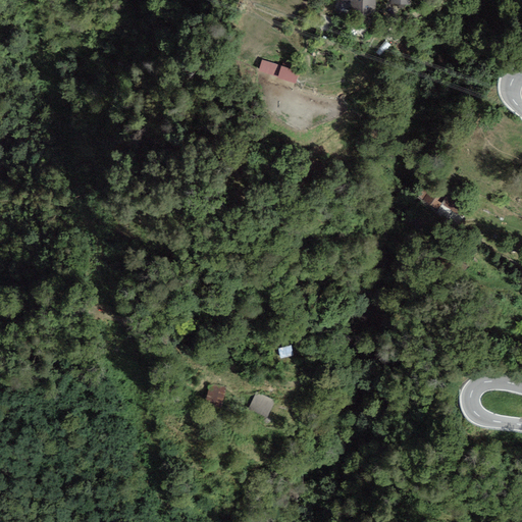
[(332,0),(351,1),(350,12),(375,13),(375,0),(332,0)]
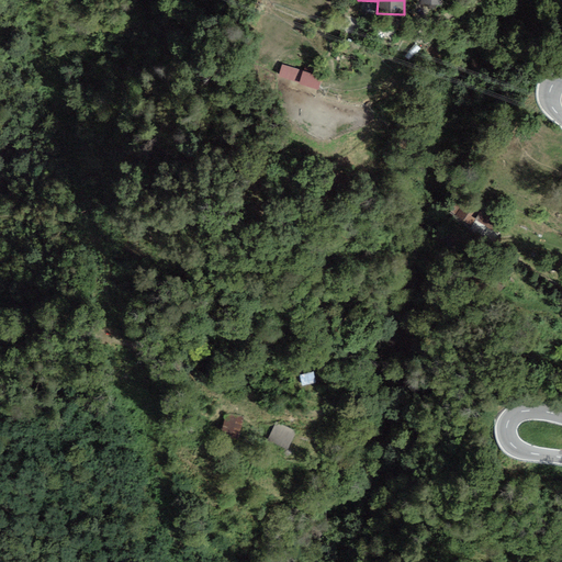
[(300,83),(303,71),(282,65),(278,77),(300,83)]
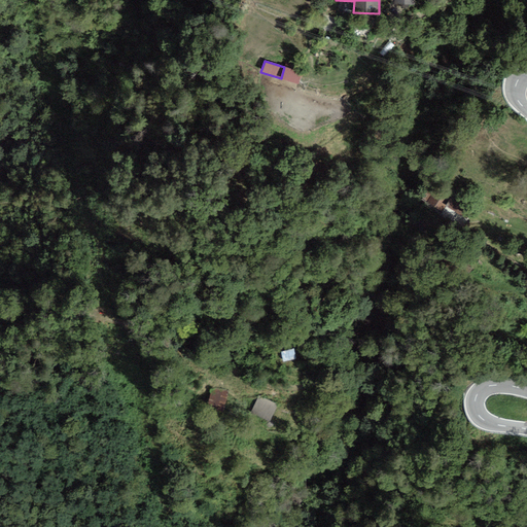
[(303,72),(284,67),(281,78),(280,79),(299,84),(303,72)]
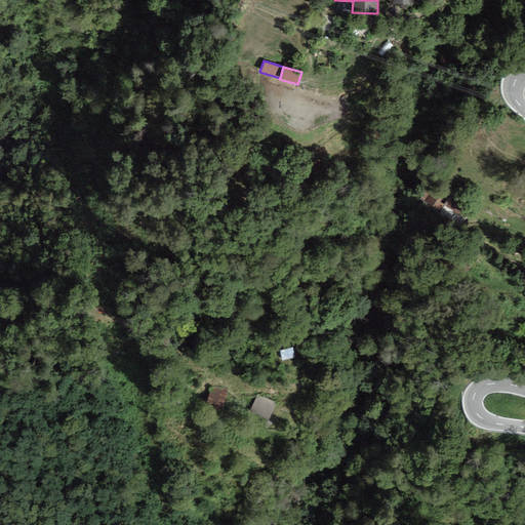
[(224,391),(210,387),(205,404),(218,408),(224,391)]
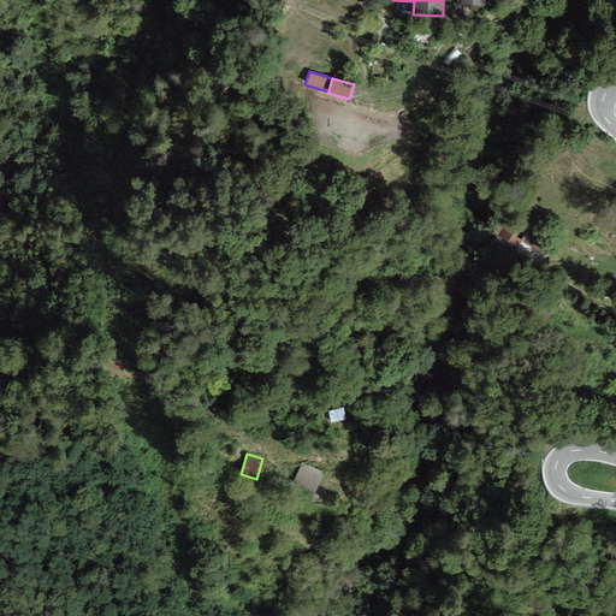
[(319,474),(300,466),(292,481),(312,490),(319,474)]
